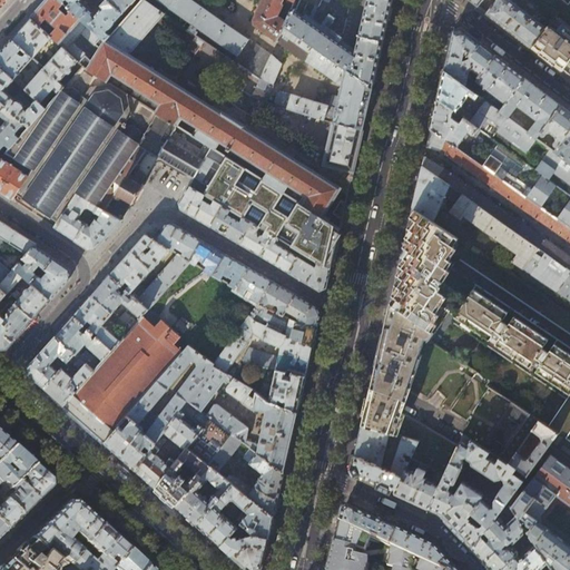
[(55,40),(62,47),(84,66),(82,67),(157,114),(177,85),(128,55),(163,12),(144,0),(140,0),(109,36),(105,41),(66,5),(64,3),(60,0),(46,0),(37,11),(30,18),(55,40)]
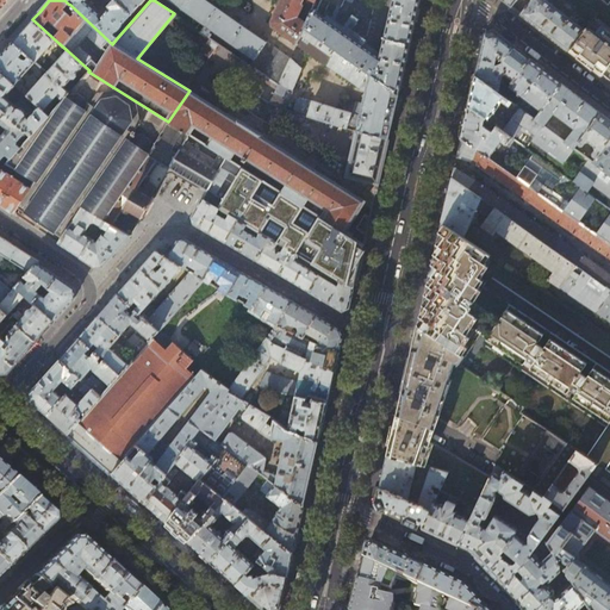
[(86,2),(87,0),(64,0),(68,4),(70,0),(73,0),(74,0),(70,5),(112,44),(117,38),(113,35),(116,32),(117,32),(123,26),(123,25),(123,24),(130,14),(114,0),(113,0),(109,6),(109,7),(110,7),(101,17),(98,13),(86,2)]
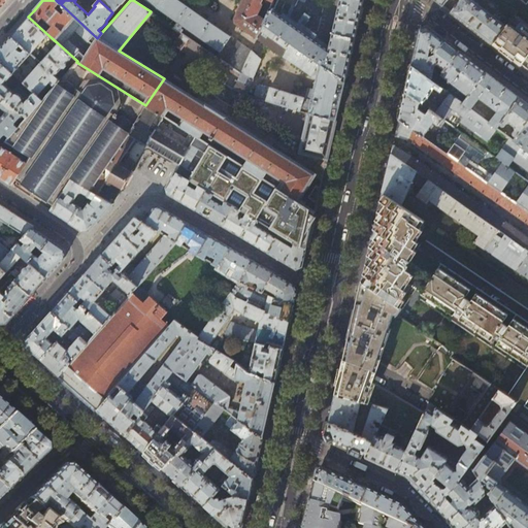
[(99,0),(112,12),(120,4),(122,4),(126,0),(99,0)]
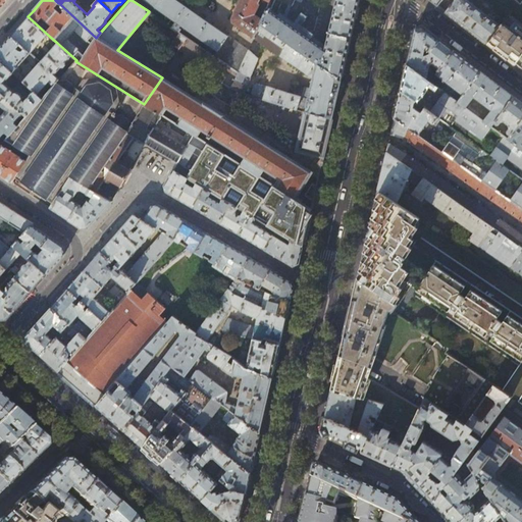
[(239,0),(230,18),(232,23),(312,80),(307,96),(301,95),(300,97),(268,88),(265,90),(264,89),(264,87),(256,84),(255,86),(254,86),(253,89),(246,87),(257,60),(248,51),(175,0),(147,0),(176,20),(172,28),(173,29),(177,32),(183,24),(218,49),(213,56),(238,73),(231,89),(238,91),(243,93),(305,113),(332,119),(337,99),(342,81),(261,23),(251,16),(251,13),(252,10),(254,10),(256,5),(256,2),(256,0),(268,0),(271,1),(271,0),(239,0)]
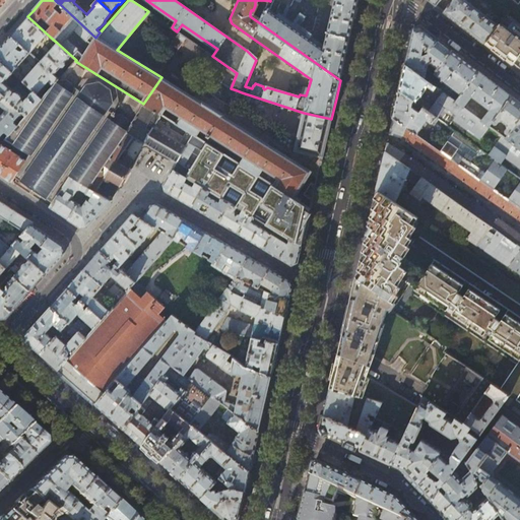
[(334,0),(324,48),(276,14),(267,7),(265,11),(264,14),(263,16),(260,23),(340,80),(343,67),(349,40),(356,9),(359,0),(334,0)]
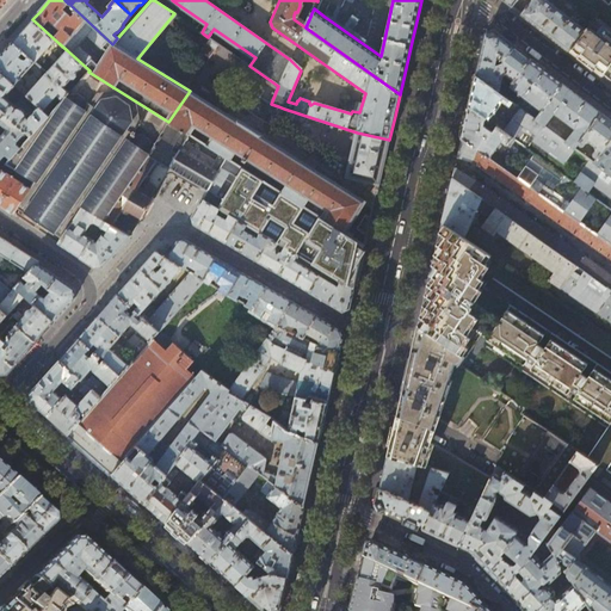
[(345,0),(318,0),(318,1),(314,7),(314,8),(325,17),(332,1),(343,7),(345,0)]
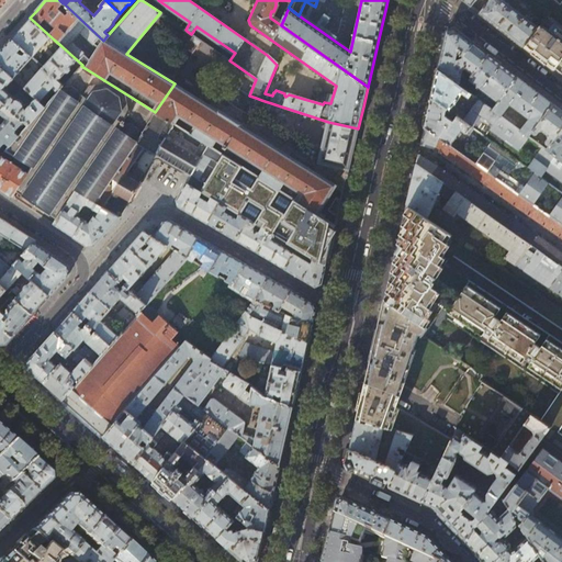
[(499,29),(525,47),(539,29),(502,0),(490,0),(480,13),(499,29)]
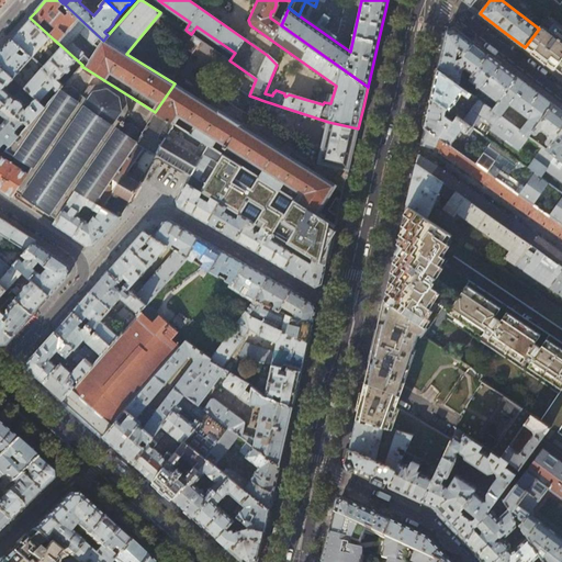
[(534,12),(544,21),(548,15),(538,7),(534,12)]
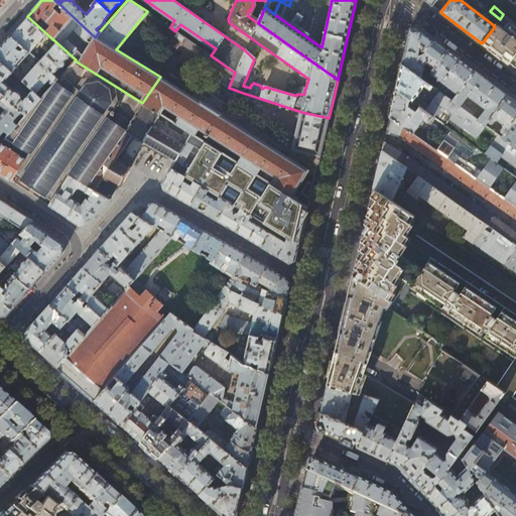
[(515,23),(503,14),(500,19),(495,26),(482,43),(498,56),(509,65),(510,62),(515,54),(515,23)]
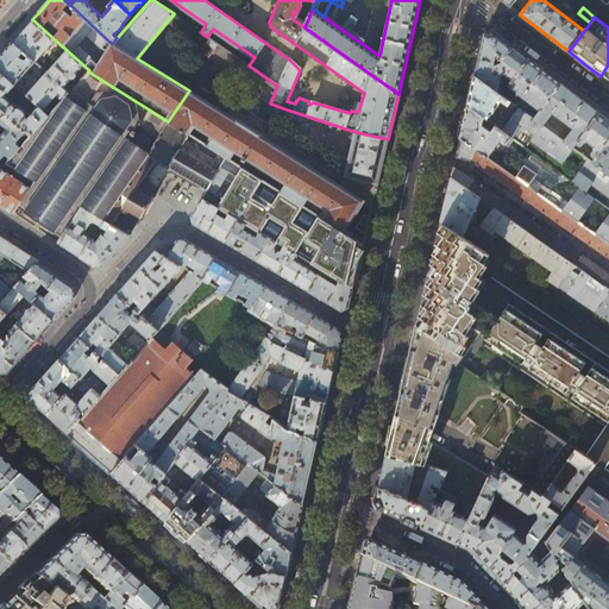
[(23,31),(13,42),(36,62),(54,42),(56,44),(58,43),(32,19),(23,31)]
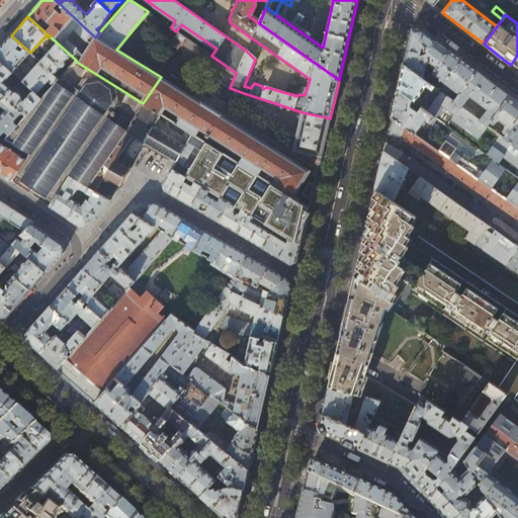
[(450,51),(438,40),(419,26),(412,28),(408,47),(404,64),(428,82),(431,79),(426,75),(427,65),(429,63),(438,69),(450,51)]
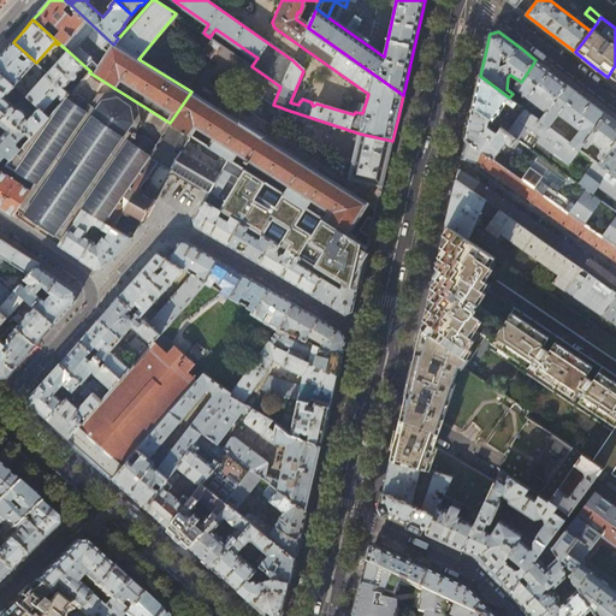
[(209,37),(205,34),(199,42),(199,47),(214,57),(237,72),(241,71),(247,63),(223,46),(209,37)]
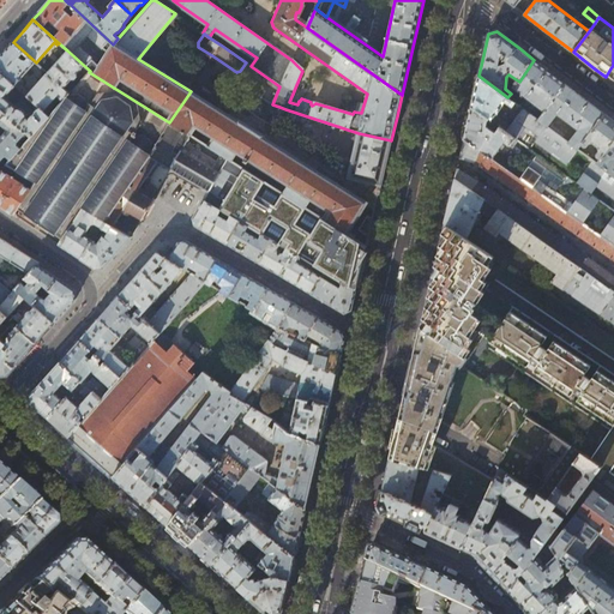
[(19,80),(36,62),(13,42),(6,50),(0,56),(0,72),(16,85),(19,80)]
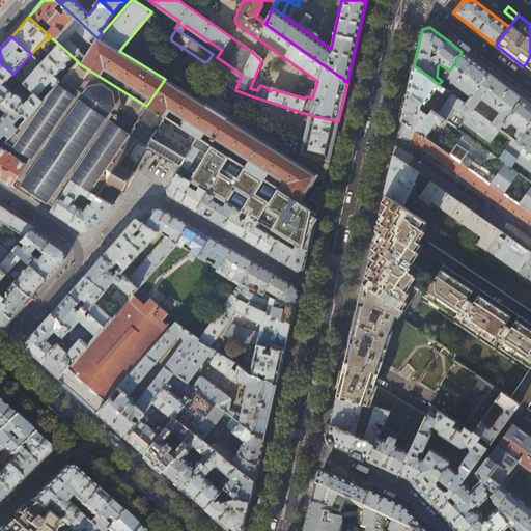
[(74,66),(77,62),(78,61),(58,44),(40,63),(61,81),(66,75),(61,70),(62,67),(66,68),(67,65),(67,64),(67,63),(68,61),(74,66)]
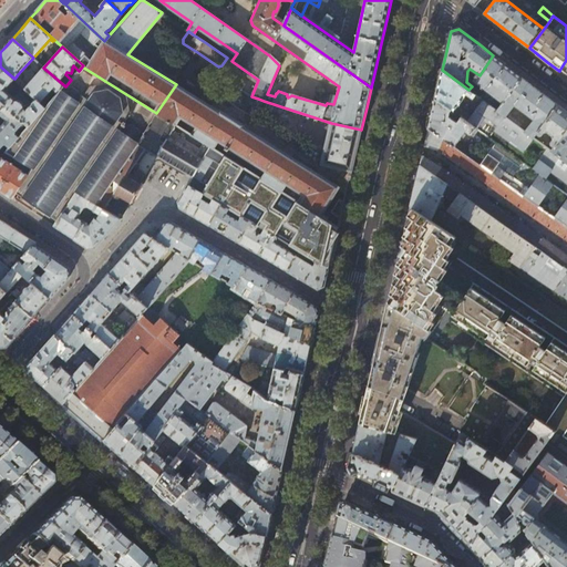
[(507,65),(493,55),(480,75),(475,81),(504,102),(511,93),(506,90),(511,84),(515,88),(523,78),(507,65)]
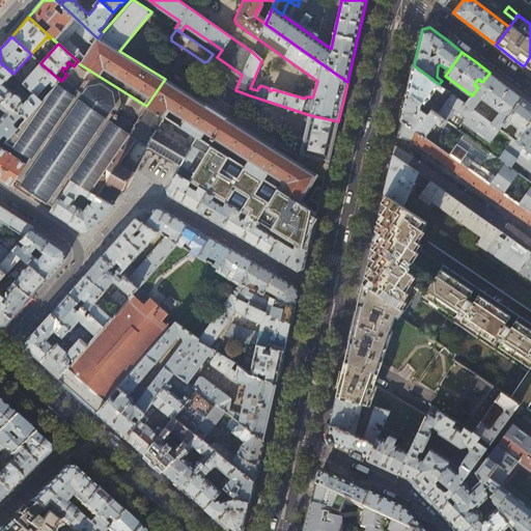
[(7,81),(14,74),(0,62),(0,93),(23,114),(27,118),(44,101),(38,95),(34,92),(25,103),(24,101),(24,100),(24,99),(19,93),(18,93),(16,93),(16,94),(4,84),(7,80),(7,81)]
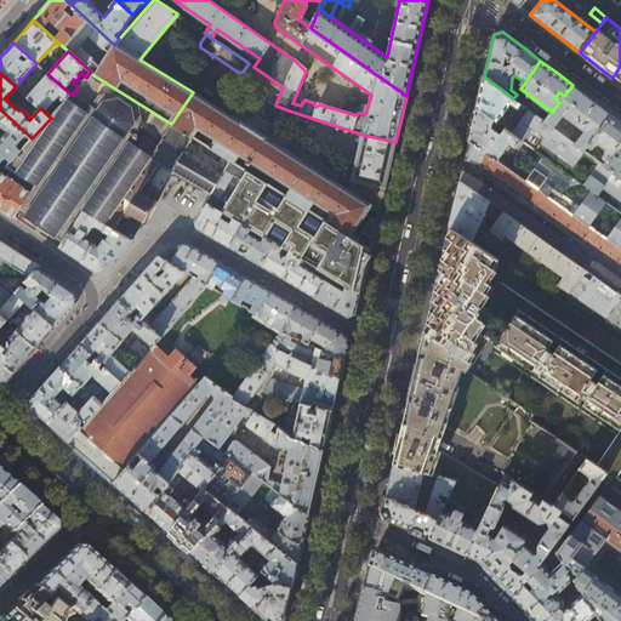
[(171,124),(90,73),(86,78),(78,87),(72,95),(63,103),(51,118),(32,138),(22,151),(11,161),(7,166),(12,170),(24,177),(36,184),(18,211),(20,212),(21,212),(26,216),(56,237),(57,237),(62,240),(62,241),(63,243),(84,211),(107,226),(115,229),(118,226),(120,226),(121,224),(119,223),(125,215),(125,216),(129,217),(132,216),(134,214),(144,220),(143,222),(146,223),(149,217),(159,200),(155,199),(154,200),(153,199),(158,192),(157,188),(152,186),(147,187),(143,194),(141,192),(148,180),(151,181),(152,180),(149,177),(158,164),(159,165),(160,163),(172,171),(180,157),(174,153),(180,143),(186,146),(187,143),(191,136),(171,124)]
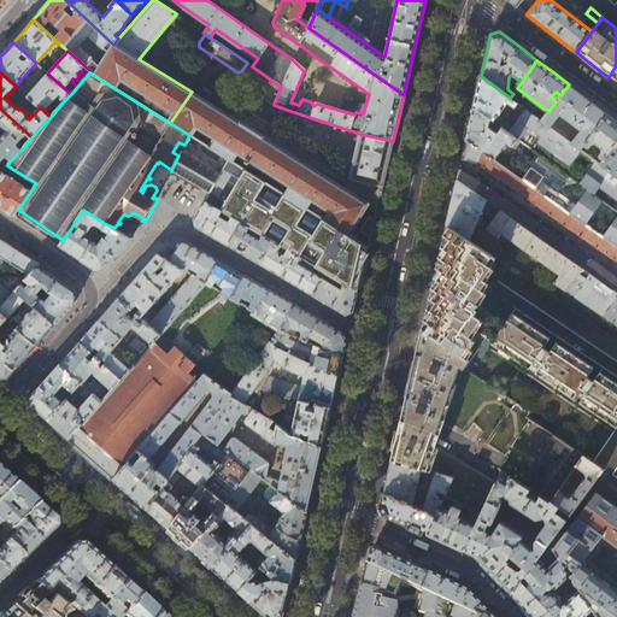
[(31,92),(19,81),(16,86),(40,107),(45,111),(57,97),(63,103),(71,94),(47,74),(31,92)]
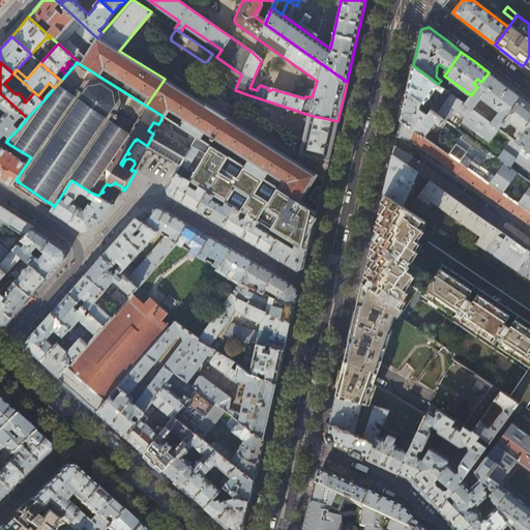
[(410,80),(413,65),(409,65),(405,83),(409,84),(410,80)]
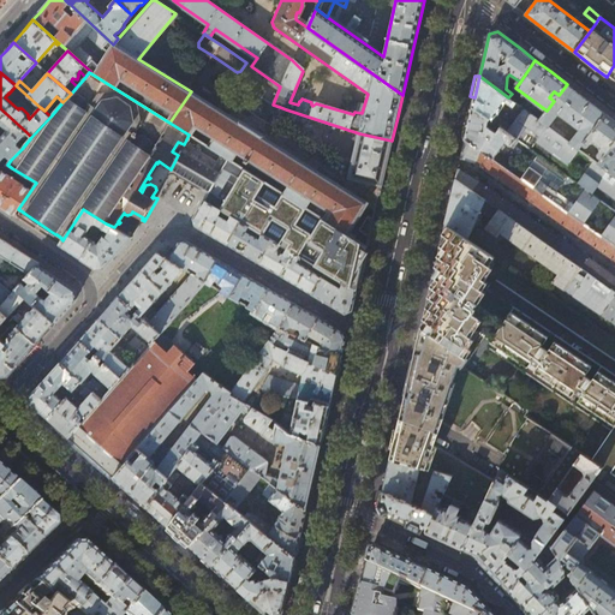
[(514,102),(508,97),(479,76),(476,93),(475,97),(472,107),(494,123),(508,102),(521,113),(507,132),(519,141),(537,154),(585,190),(614,210),(614,175),(598,163),(579,149),(569,143),(565,138),(539,120),(526,111),(514,102)]
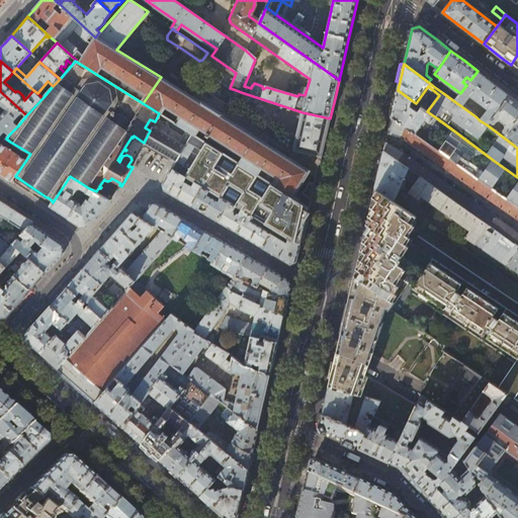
[(494,84),(478,71),(470,80),(466,85),(460,93),(454,101),(476,116),(478,113),(464,103),(470,96),(488,109),(480,120),(488,125),(491,121),(510,96),(494,84)]
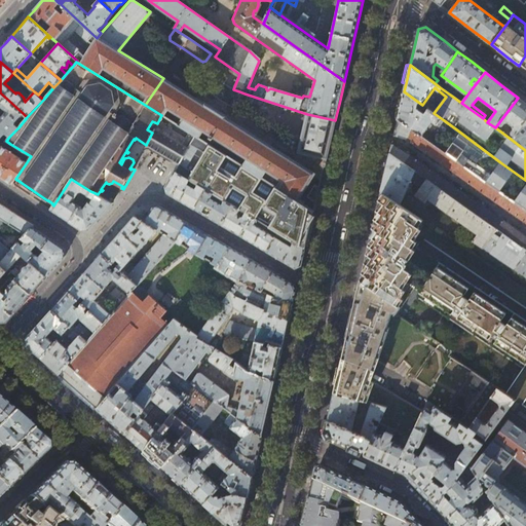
[(163,78),(145,105),(161,115),(163,116),(167,109),(184,119),(180,126),(188,132),(199,139),(203,132),(247,159),(242,166),(296,200),(300,193),(301,193),(304,188),(313,175),(322,179),(323,173),(335,120),(307,114),(297,153),(292,160),(225,117),(225,116),(218,111),(204,103),(204,104),(163,78)]
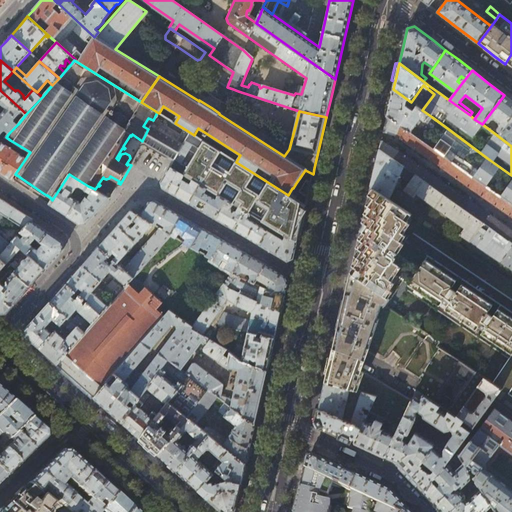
[(432,79),(428,85),(438,92),(442,86),(432,79)]
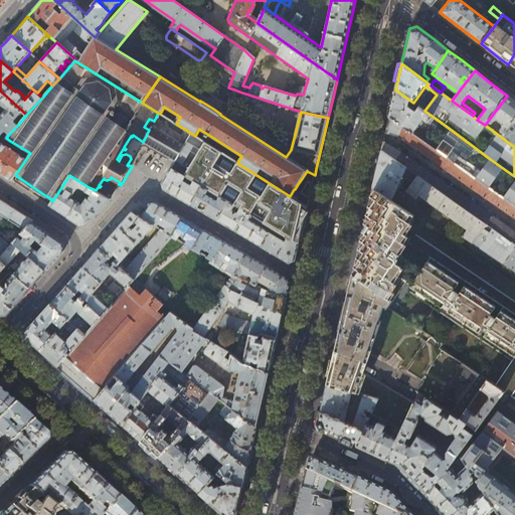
[(424,111),(413,103),(395,90),(391,106),(389,116),(412,134),(423,119),(430,125),(435,118),(424,111)]
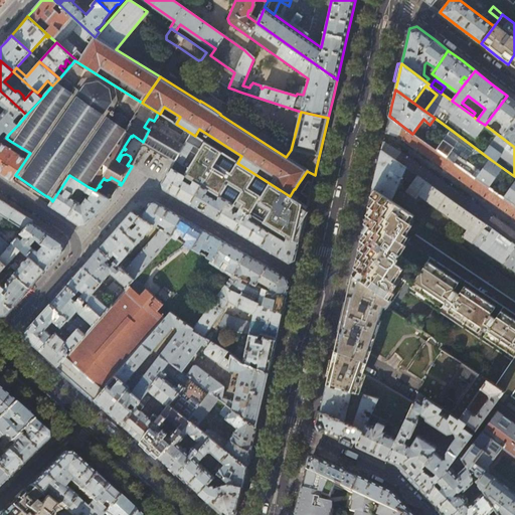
[(0,138),(1,139),(4,135),(2,134),(4,132),(4,131),(5,131),(6,131),(9,134),(18,125),(14,122),(14,120),(22,111),(0,91),(0,138)]
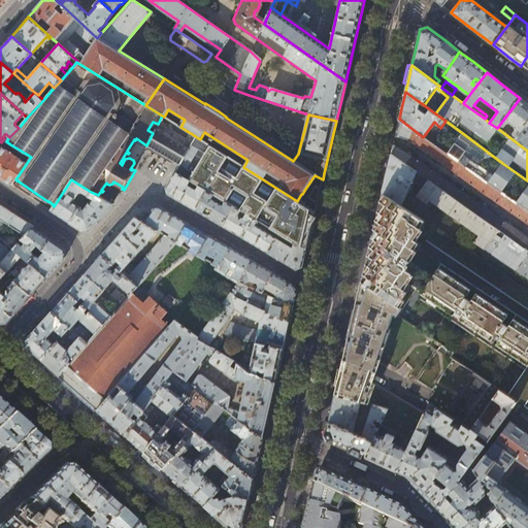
[(527,103),(520,98),(500,124),(502,126),(504,126),(507,123),(508,122),(515,126),(516,130),(513,133),(513,135),(516,137),(527,121),(527,103)]
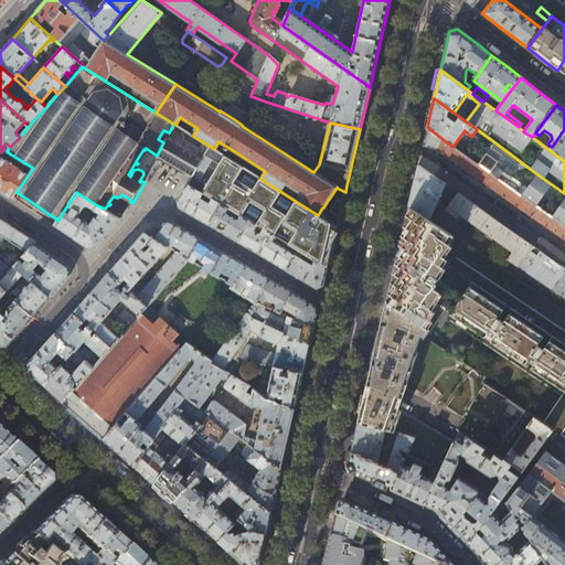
[(477,163),(452,147),(427,127),(423,146),(438,150),(437,151),(564,238),(564,253),(440,166),(423,156),(423,155),(420,153),(418,164),(564,267),(564,226),(522,196),(477,163)]
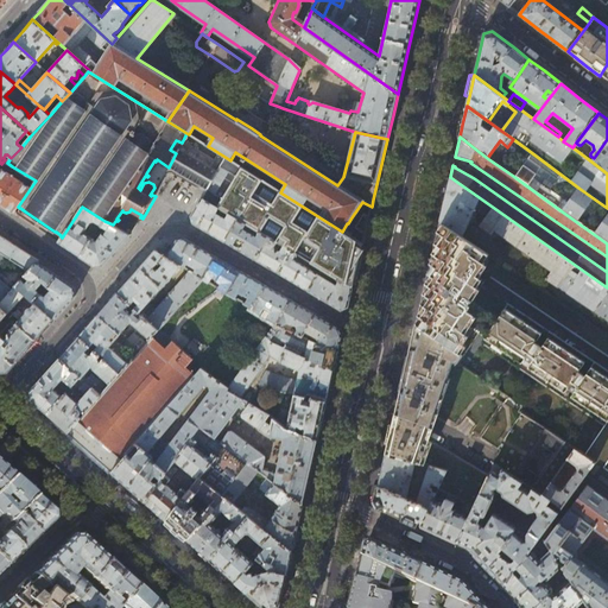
[(607,139),(594,158),(591,162),(607,173),(607,139)]
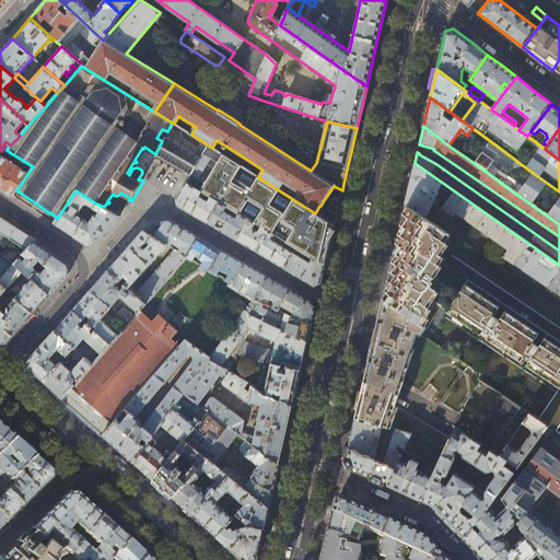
[(197,147),(168,129),(167,131),(162,141),(155,154),(182,170),(190,175),(186,183),(201,191),(210,197),(218,202),(226,207),(238,213),(247,219),(254,223),(260,226),(268,231),(280,238),(286,241),(293,246),(303,252),(311,256),(325,265),(330,244),(335,225),(323,218),(315,213),(258,177),(221,153),(212,148),(200,140),(197,147)]
